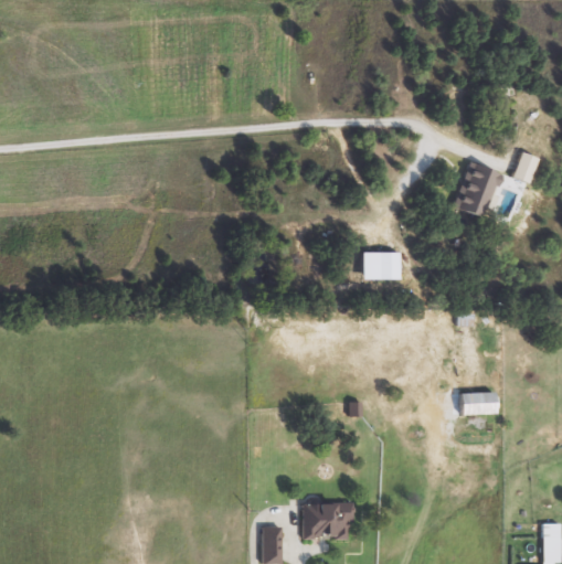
[(485,220),(454,208),(472,162),(502,174),(485,220)]
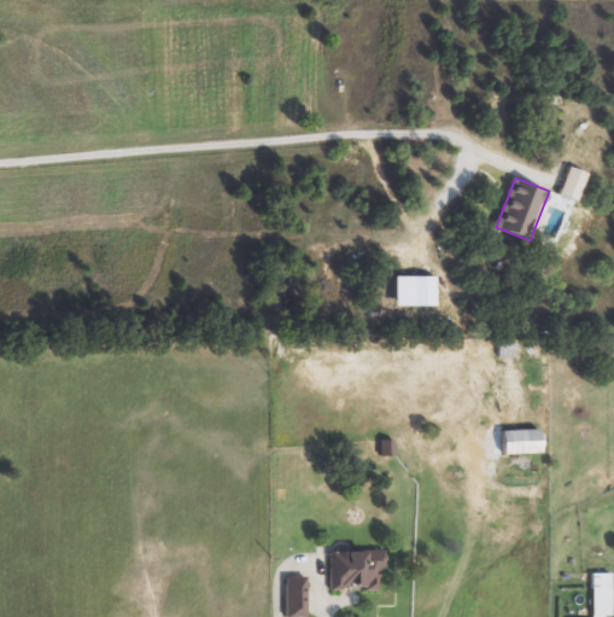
[(518,344),(519,356),(504,358),(503,345),(518,344)]
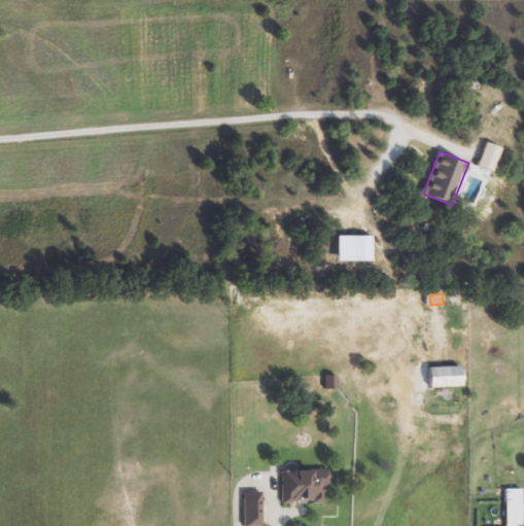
[(437,330),(427,330),(427,310),(437,310),(437,330)]
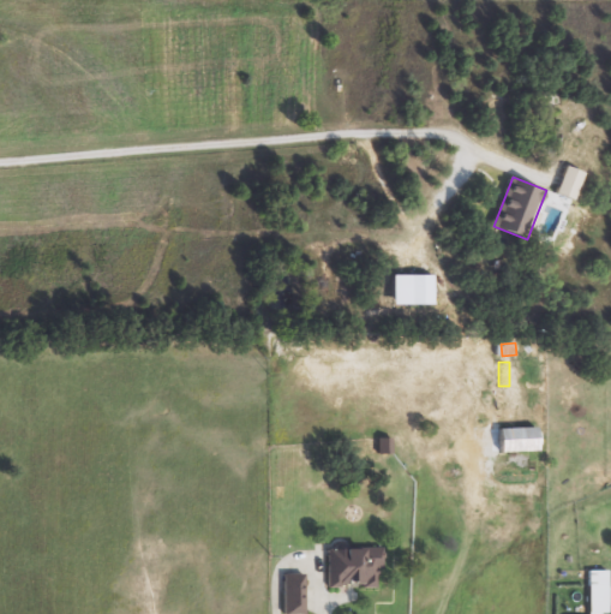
[(540,451),(503,451),(503,428),(540,428),(540,451)]
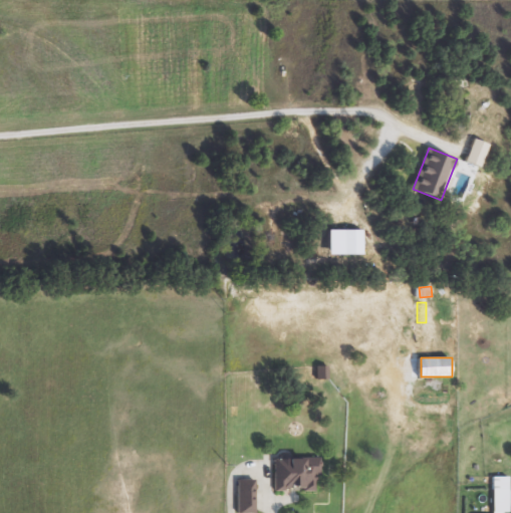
[(277,491),(276,457),(320,457),(320,490),(277,491)]
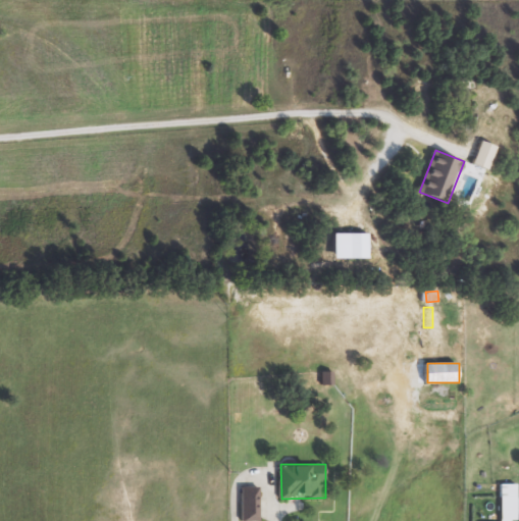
[(518,483),(518,520),(502,520),(502,484),(518,483)]
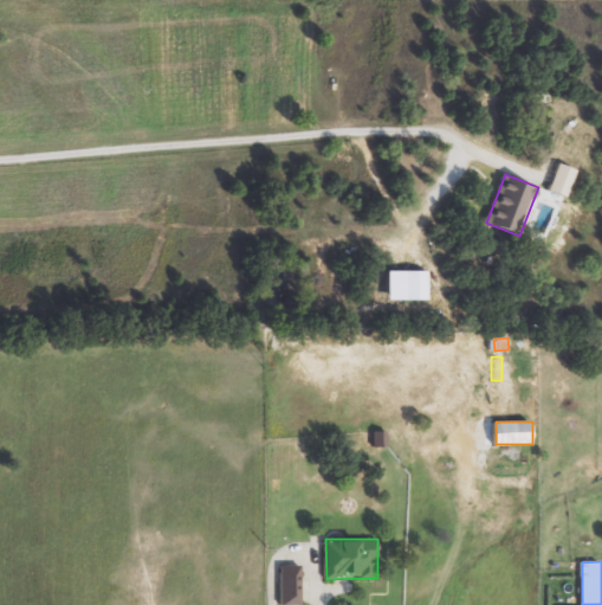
[(283,604),(283,566),(303,566),(303,604),(283,604)]
